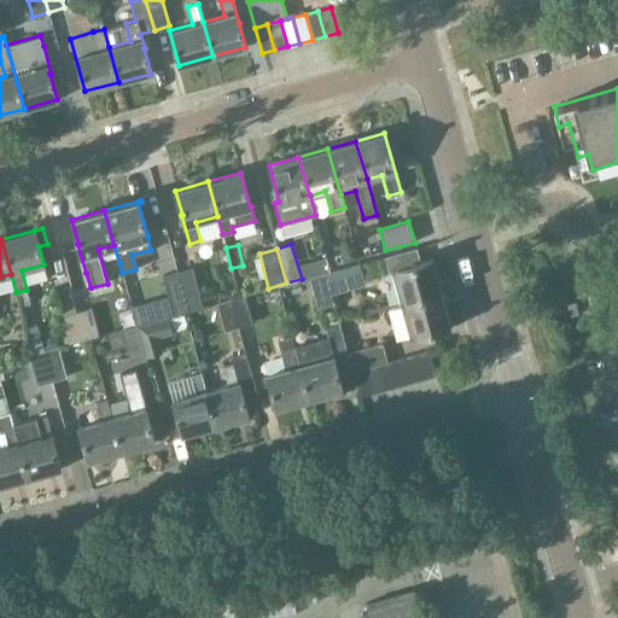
[(401,304),(441,293),(431,258),(391,269),(401,304)]
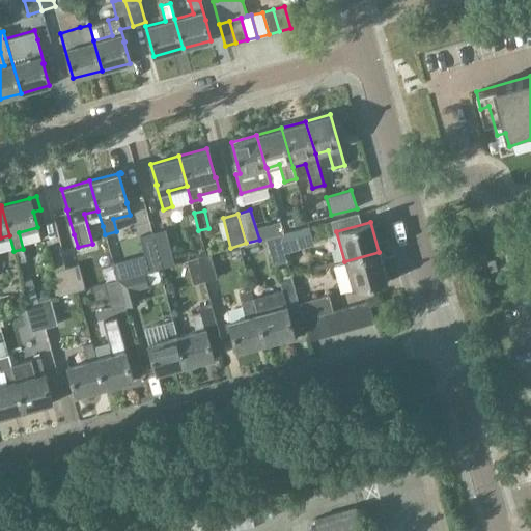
[(279,234),(283,250),(313,242),(309,226),(279,234)]
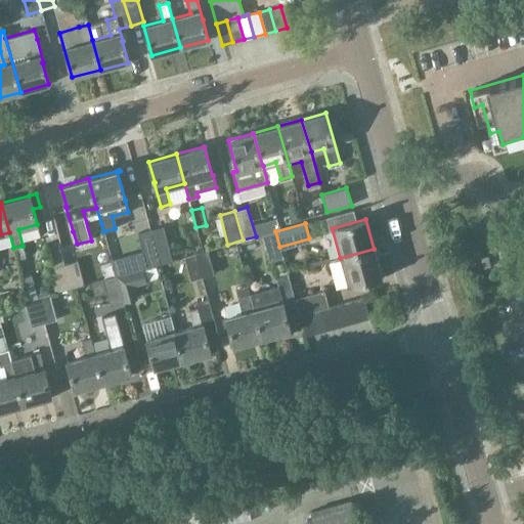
[(172,260),(170,253),(162,226),(149,229),(159,263),(172,260)]
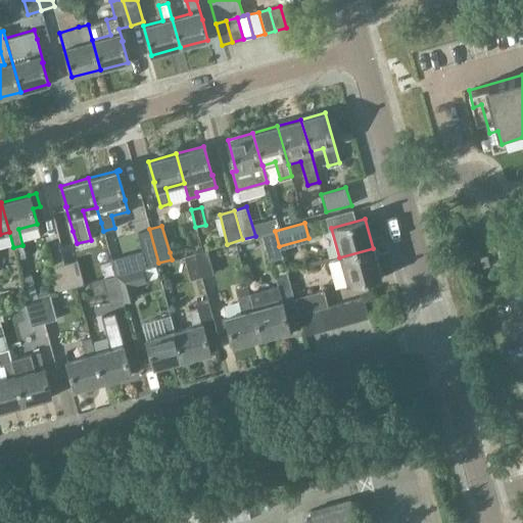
[(146,267),(158,263),(149,229),(137,233),(142,250),(146,267)]
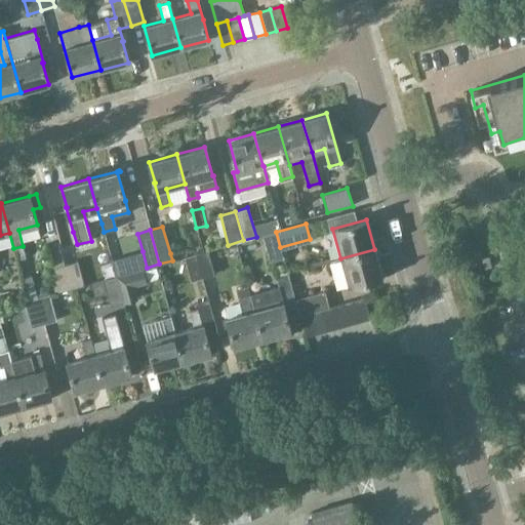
[(283,257),(280,247),(276,232),(263,235),(270,261),(283,257)]
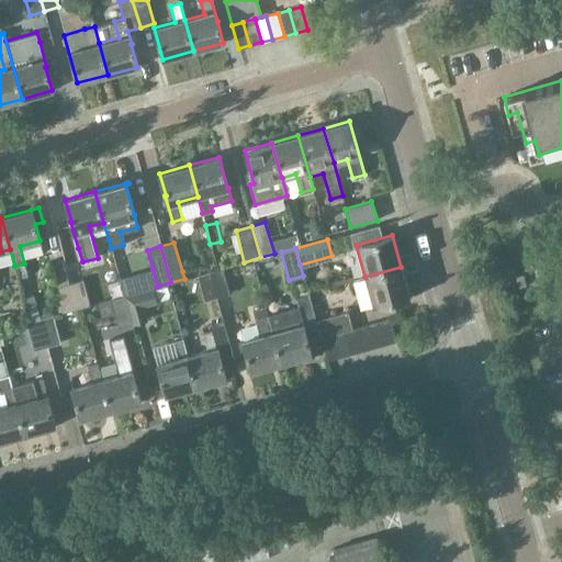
[(57,287),(69,283),(63,261),(51,265),(57,287)]
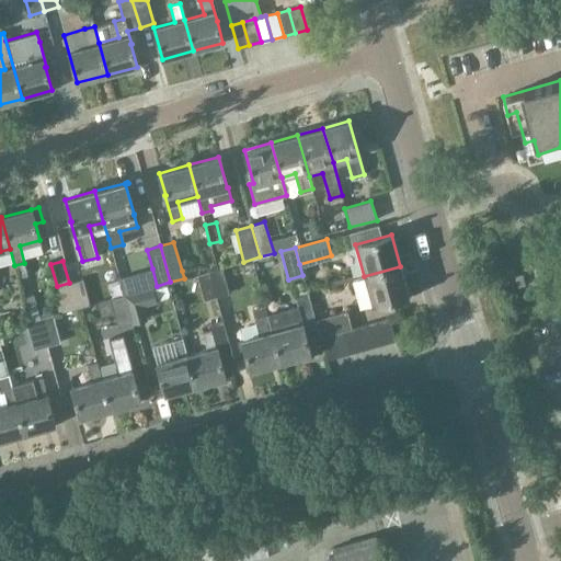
[(400,266),(364,276),(373,307),(408,297),(400,266)]
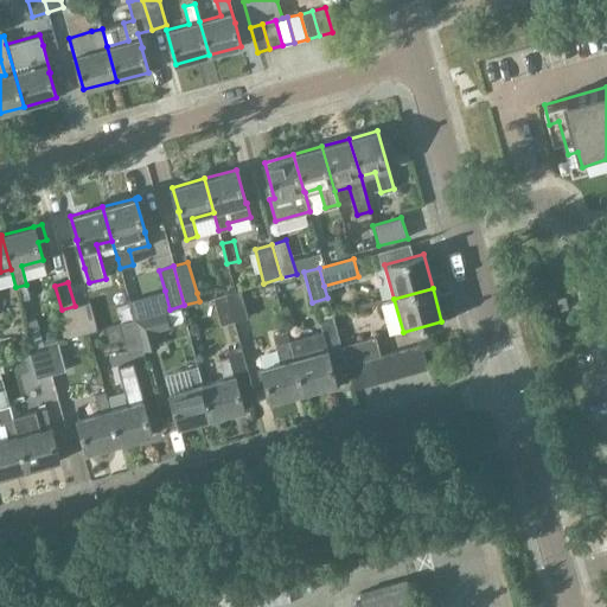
[(227,294),(234,321),(248,318),(240,291),(227,294)]
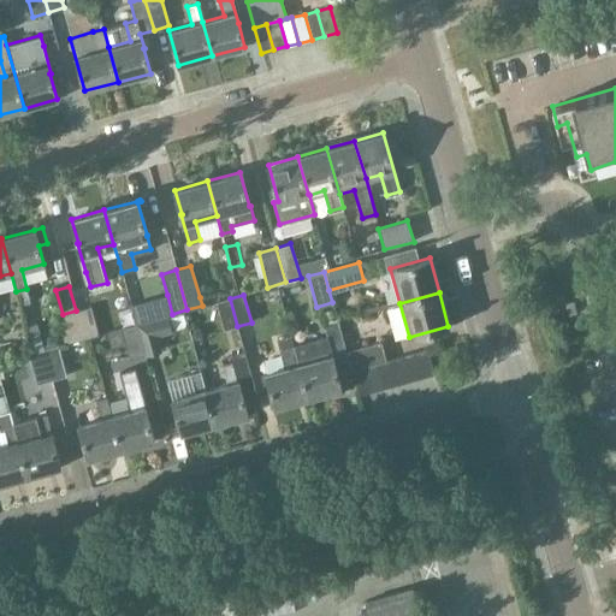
[(237,326),(230,298),(215,302),(224,330),(237,326)]
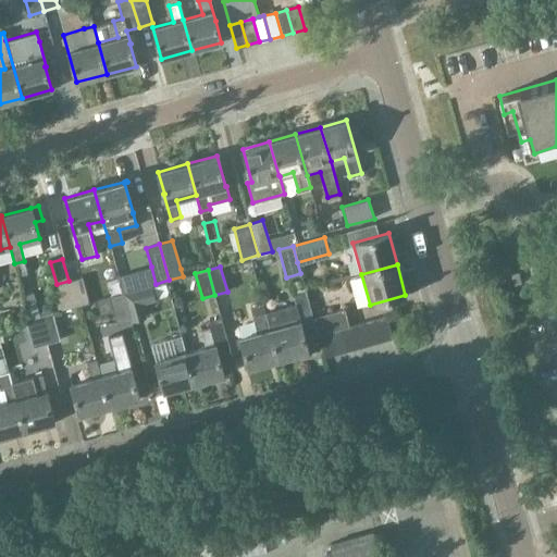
[(514,286),(522,283),(519,272),(510,274),(514,286)]
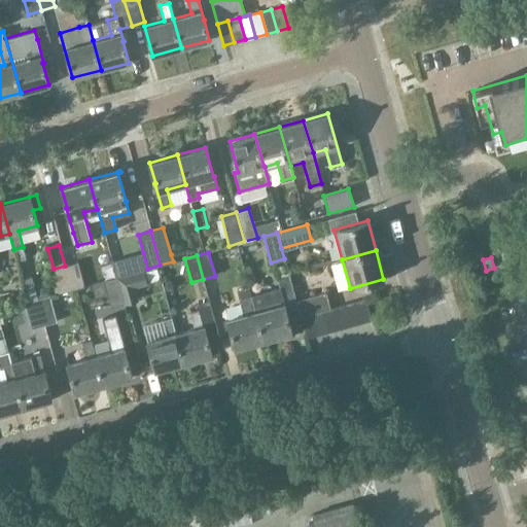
[(65,266),(72,289),(84,286),(77,262),(65,266)]
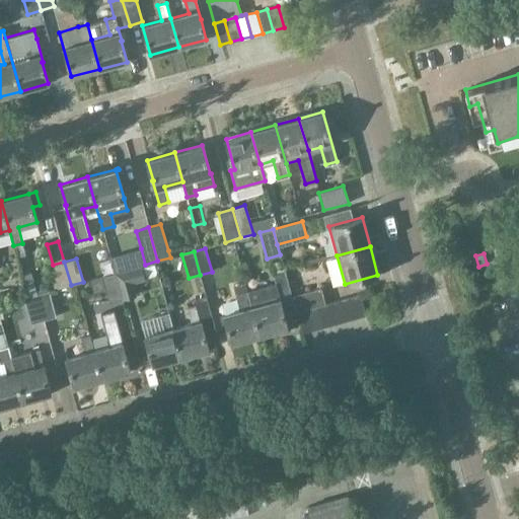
[(59,288),(71,285),(64,262),(53,265),(59,288)]
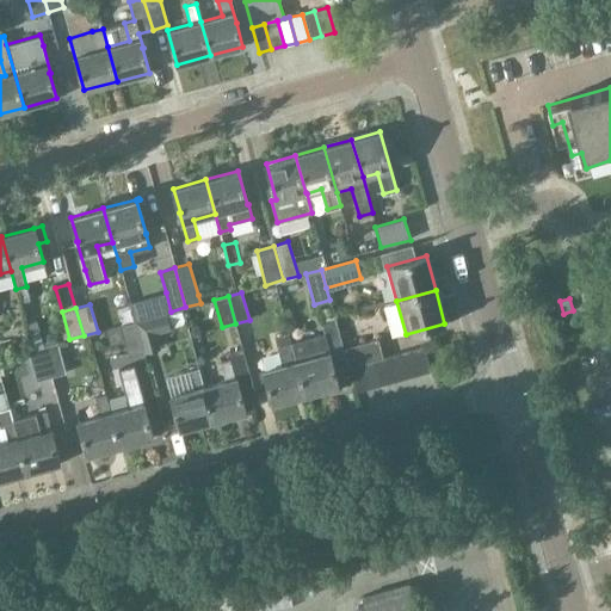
[(110,344),(124,340),(129,356),(143,352),(135,321),(121,326),(105,329),(110,344)]
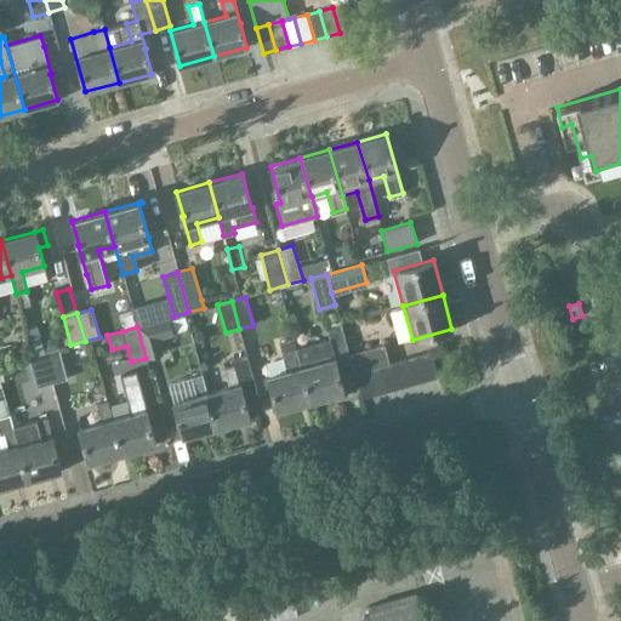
[(296,349),(311,402),(343,392),(336,368),(337,368),(329,339),(318,341),(319,342),(296,349)]
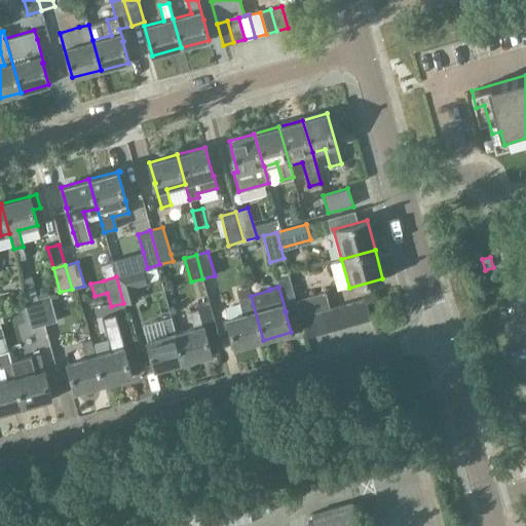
[(299,315),(310,312),(321,309),(329,307),(325,292),(295,300),(299,315)]
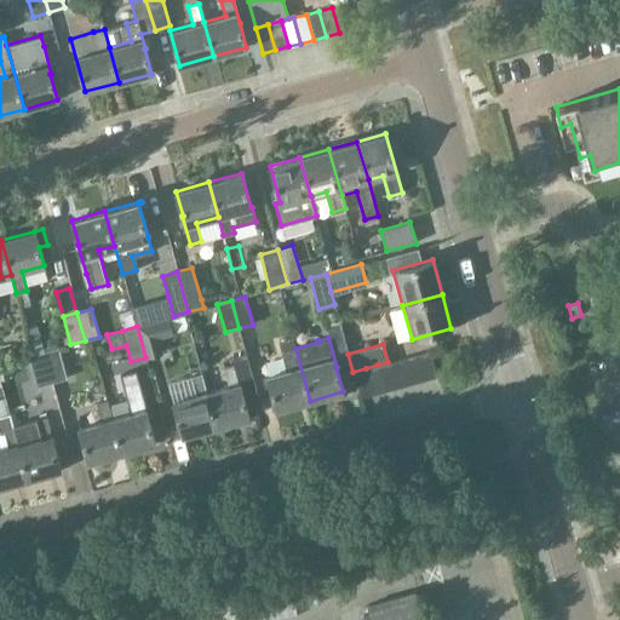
[(42,352),(51,383),(67,378),(58,348),(42,352)]
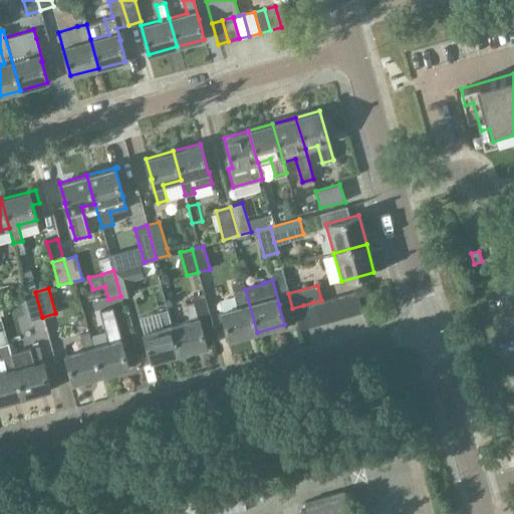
[(245,289),(244,288),(236,290),(240,305),(222,310),(226,327),(222,328),(225,341),(257,332),(245,289)]
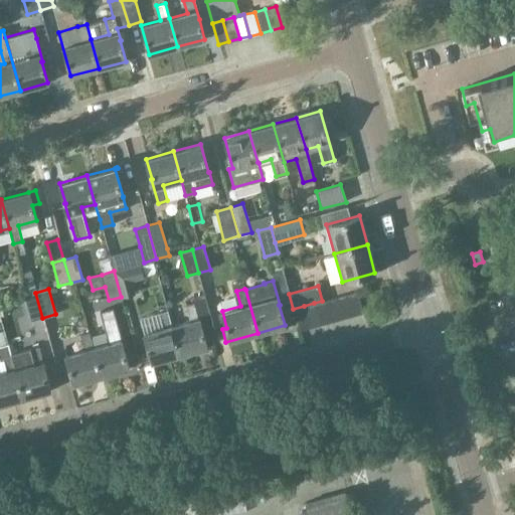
[(346,295),(351,316),(362,313),(356,292),(346,295)]
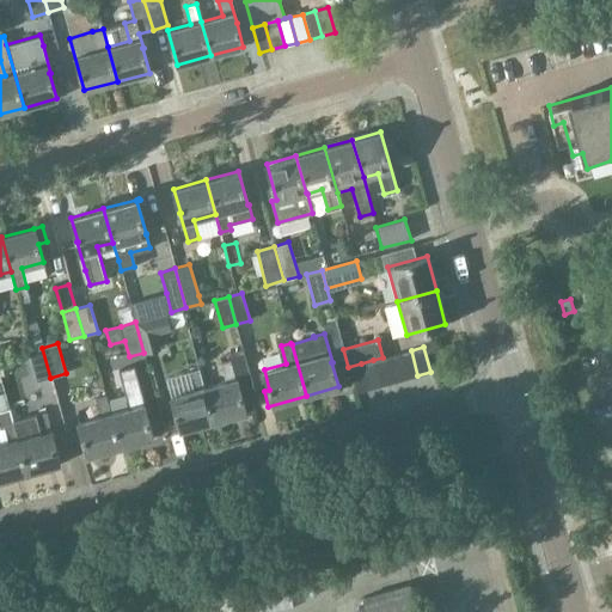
[(36,381),(50,378),(42,348),(28,352),(36,381)]
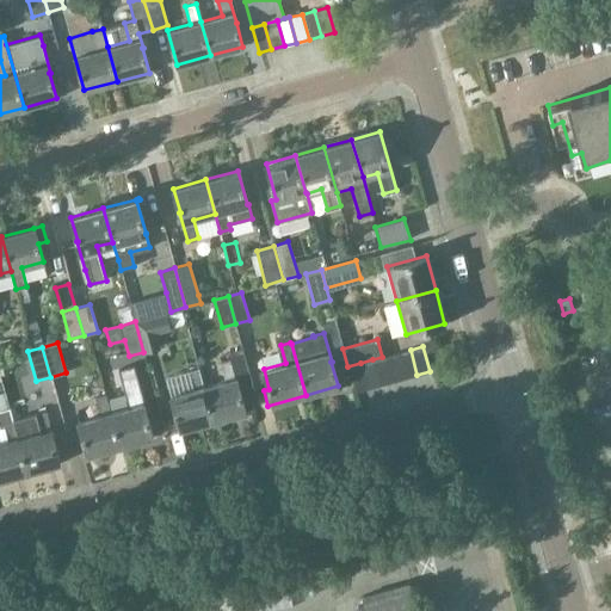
[(405,378),(417,375),(411,350),(397,352),(405,378)]
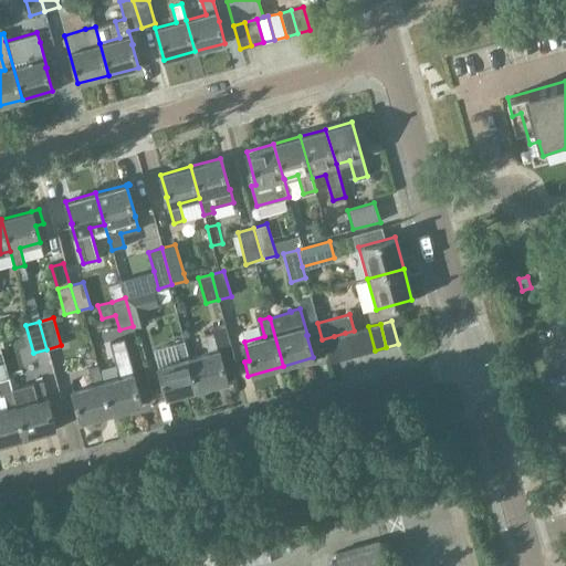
[(363,354),(375,350),(368,326),(357,329),(363,354)]
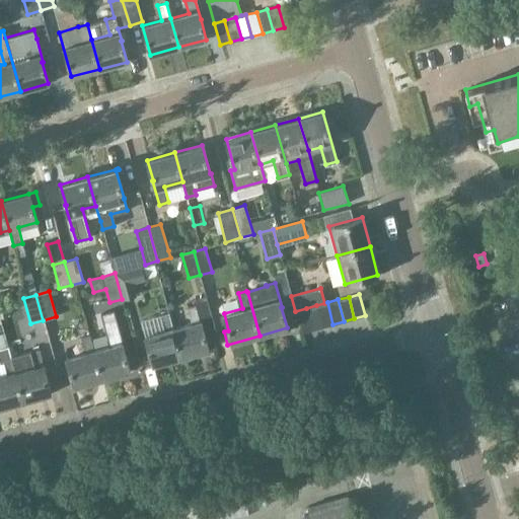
[(322,327),(332,324),(327,302),(324,303),(316,305),(322,327)]
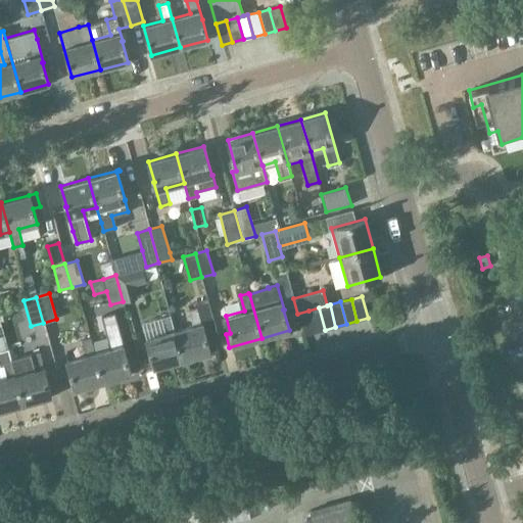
[(174,330),(182,360),(209,352),(204,332),(198,307),(188,310),(192,325),(174,330)]
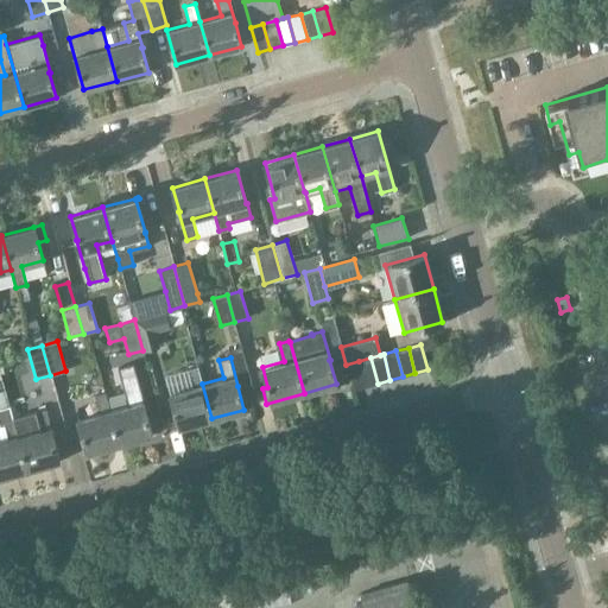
[(366,387),(378,384),(371,358),(359,361),(366,387)]
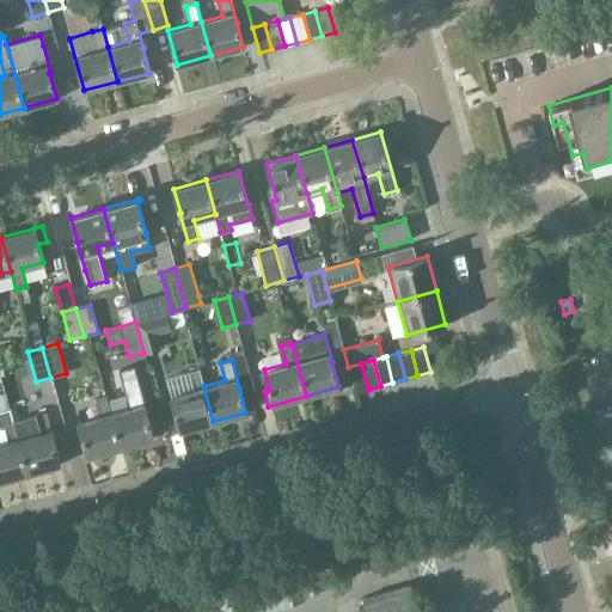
[(355,392),(368,390),(361,363),(348,367),(355,392)]
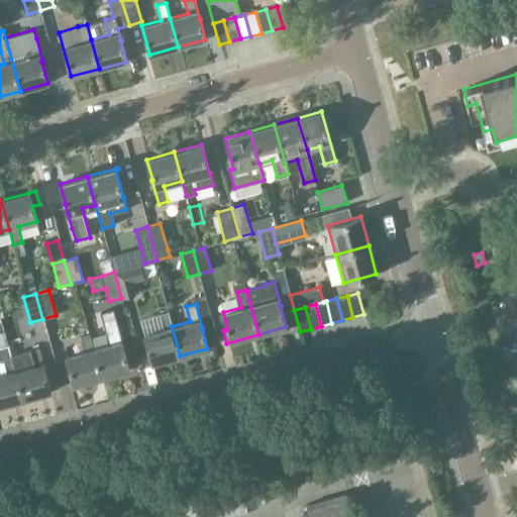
[(93,348),(101,378),(129,371),(123,349),(112,310),(99,313),(108,344),(93,348)]
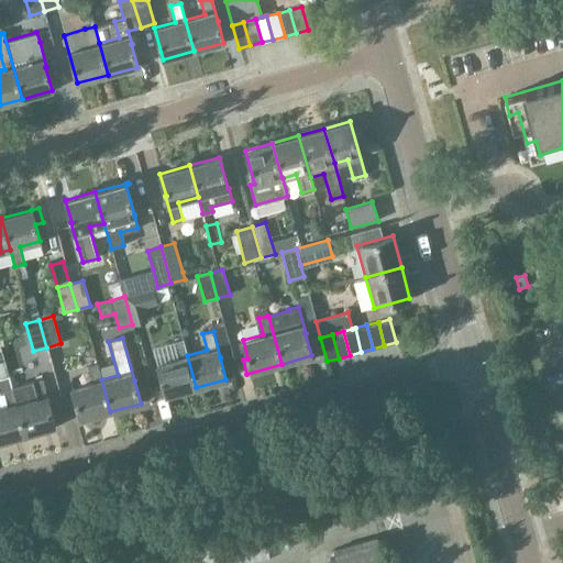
[(196,387),(187,355),(183,339),(173,342),(177,359),(157,364),(166,396),(196,387)]
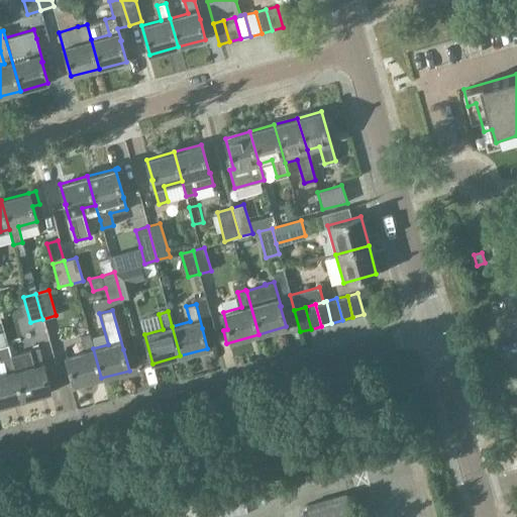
[(101,378),(93,348),(89,333),(81,335),(85,350),(66,356),(74,386),(101,378)]
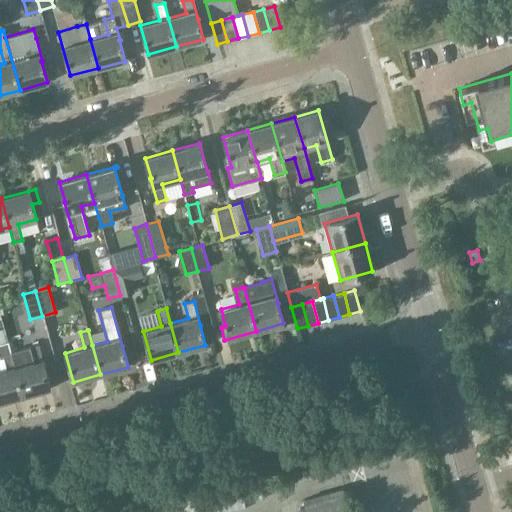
[(6,369),(0,371),(0,402),(23,396),(10,352),(8,342),(0,344),(0,359),(3,358),(6,369)]
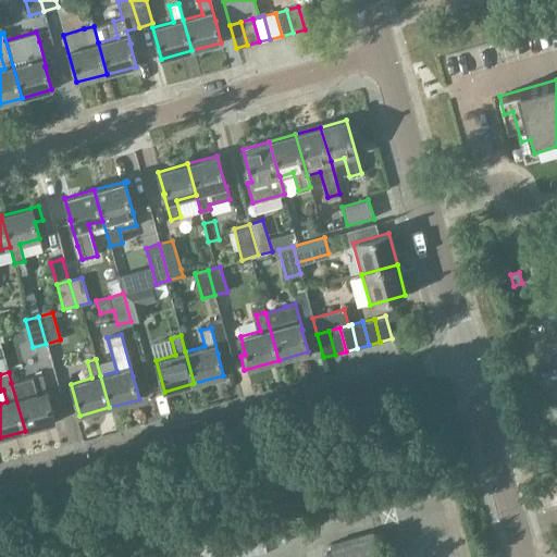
[(11,383),(25,431),(54,423),(41,374),(11,383)]
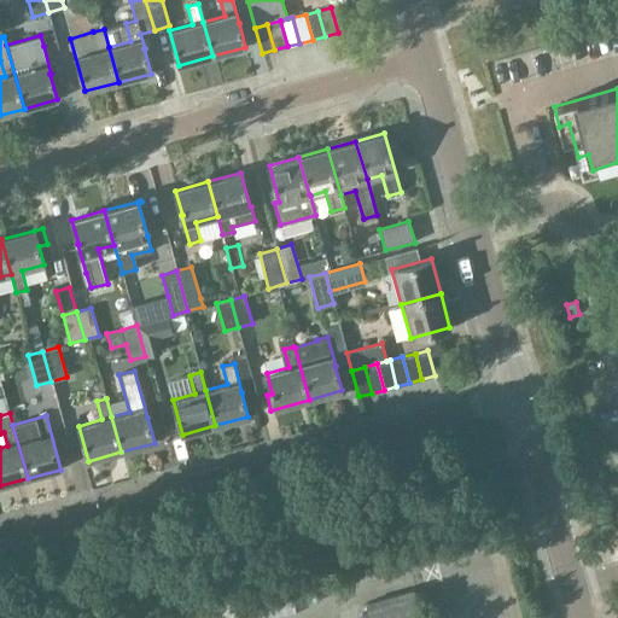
[(414,588),(366,602),(369,617),(403,617),(420,613),(414,588)]
